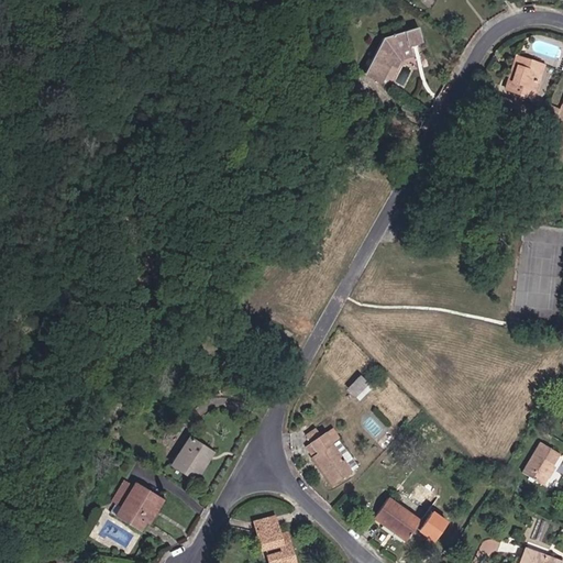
[(394,53),(408,48),(408,46),(422,41),(418,28),(383,37),(363,74),(379,81),(388,64),(394,53)]
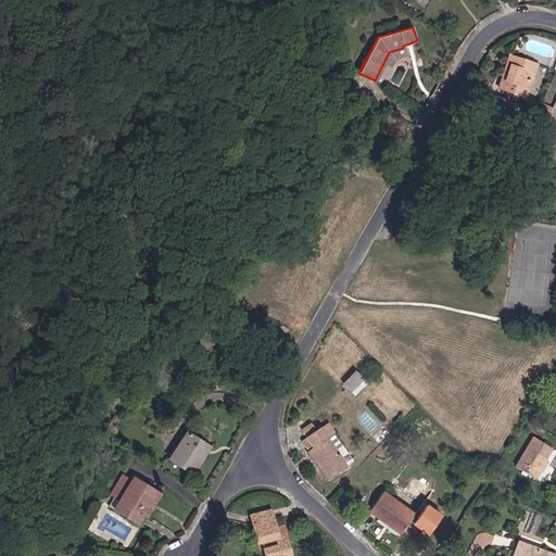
[(395,59),(405,55),(403,48),(389,52),(383,63),(391,66),(395,59)]
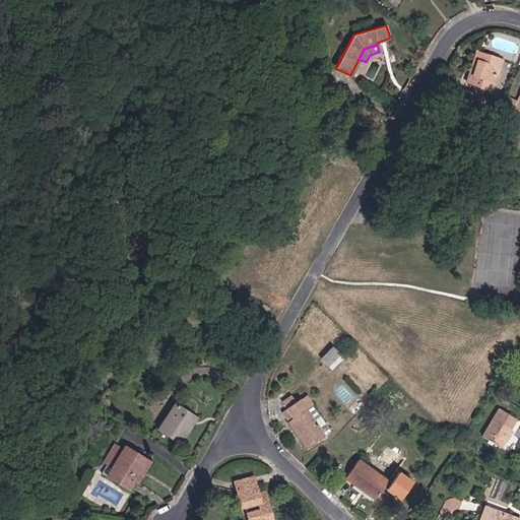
[(491,81),(499,59),(476,52),(473,60),(476,61),(472,75),(469,74),(466,82),(492,90),(495,82),(491,81)]
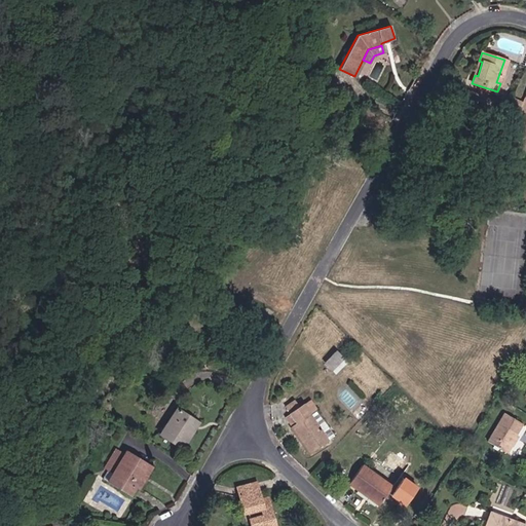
[(500,83),(508,61),(504,60),(496,82),(500,83)]
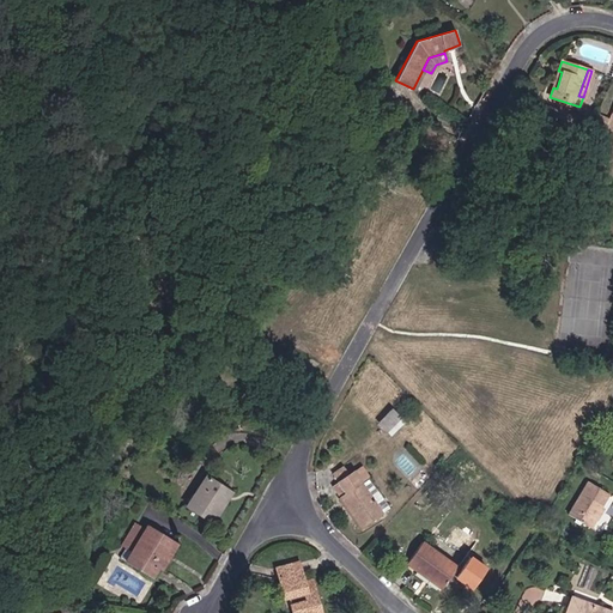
[(558,110),(546,105),(539,127),(551,132),(558,110)]
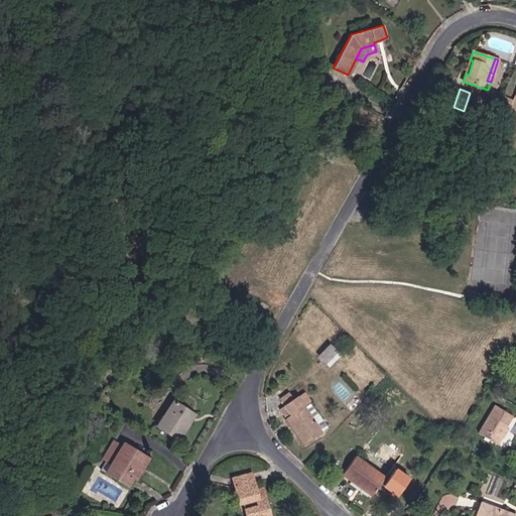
[(505,116),(512,100),(504,96),(498,112),(505,116)]
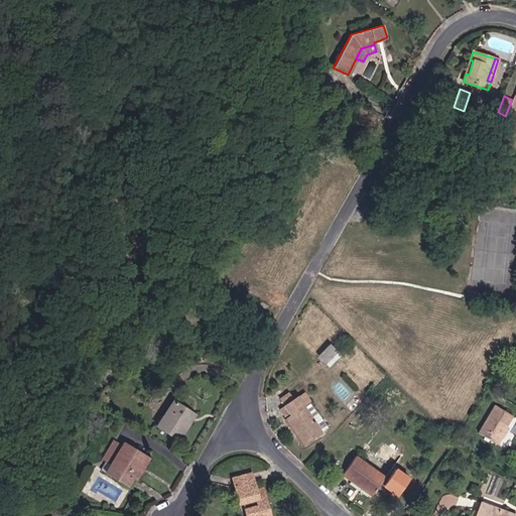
[(515,120),(515,96),(514,96),(512,100),(505,116),(515,120)]
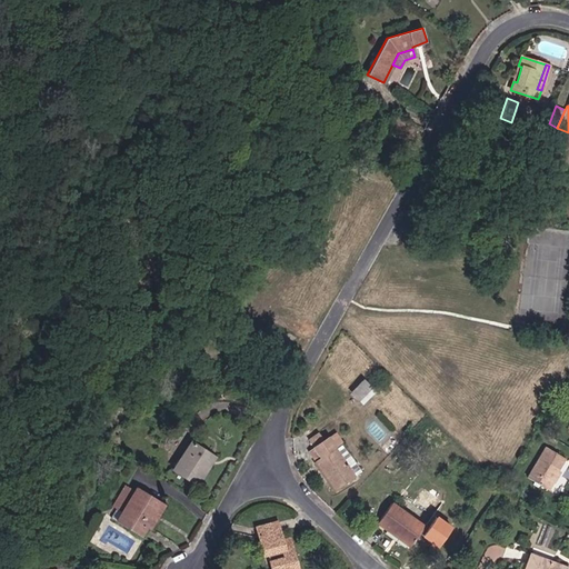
[(550,115),(540,110),(535,125),(543,129),(550,115)]
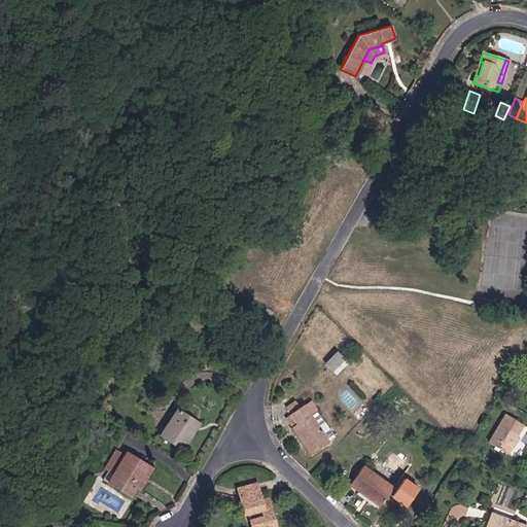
[(493,140),(496,131),(490,129),(486,137),(493,140)]
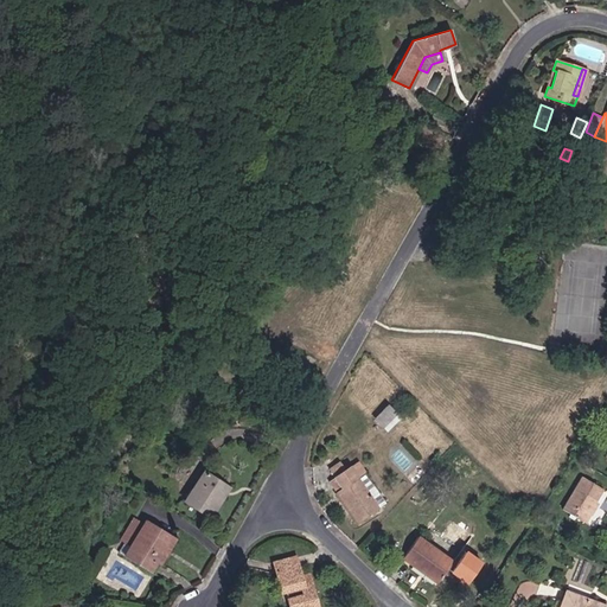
[(384,427),(396,414),(388,406),(376,419),(384,427)]
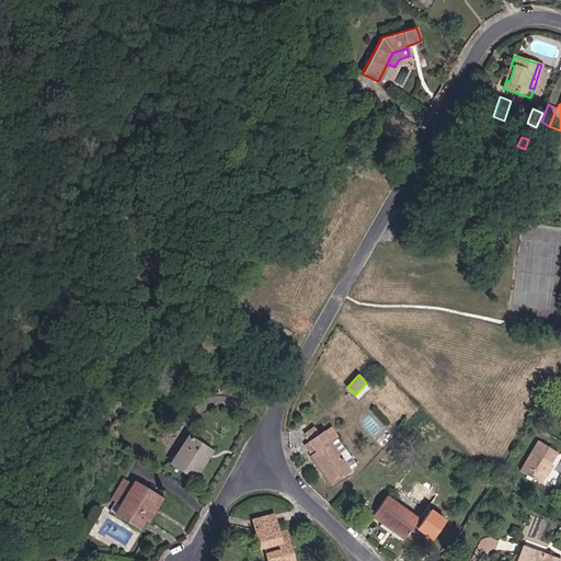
[(310,441),(319,435),(313,427),(305,433),(310,441)]
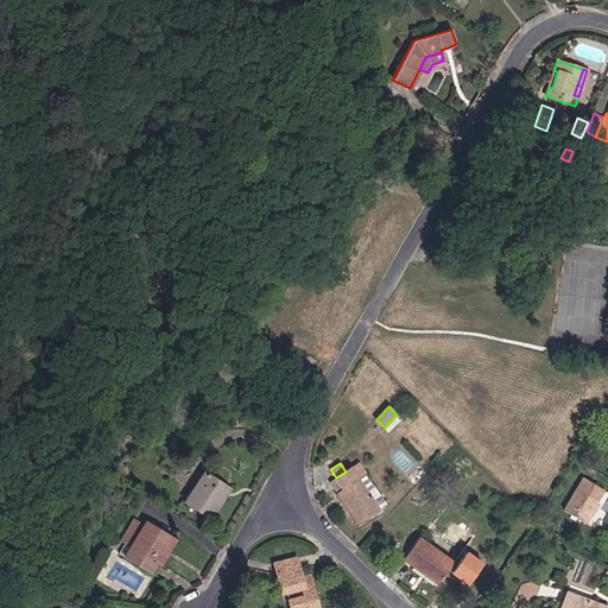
[(386,504),(358,463),(346,472),(336,477),(335,479),(342,489),(337,493),(359,524),(380,510),(380,508),(386,504)]
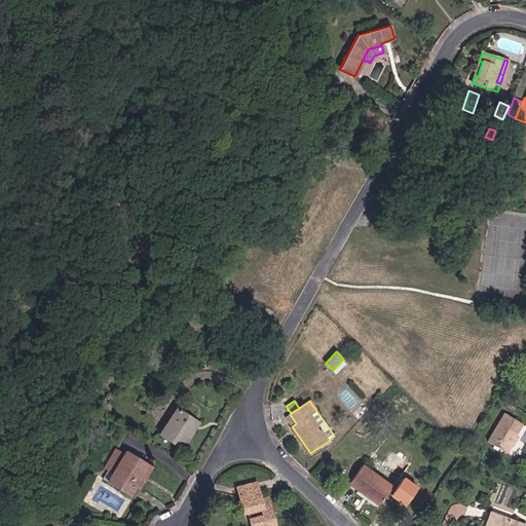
[(189,431),(196,420),(177,408),(160,435),(182,449),(192,434),(189,431)]
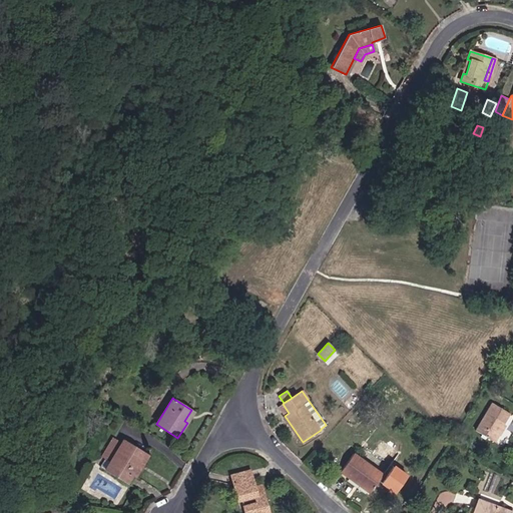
[(499,436),(506,425),(503,424),(510,414),(492,403),(475,431),(494,443),(498,436),(499,436)]
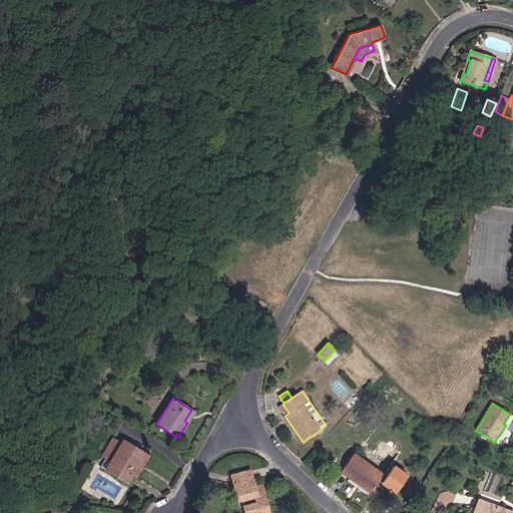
[(289,413),(283,404),(279,407),(285,416),(289,413)]
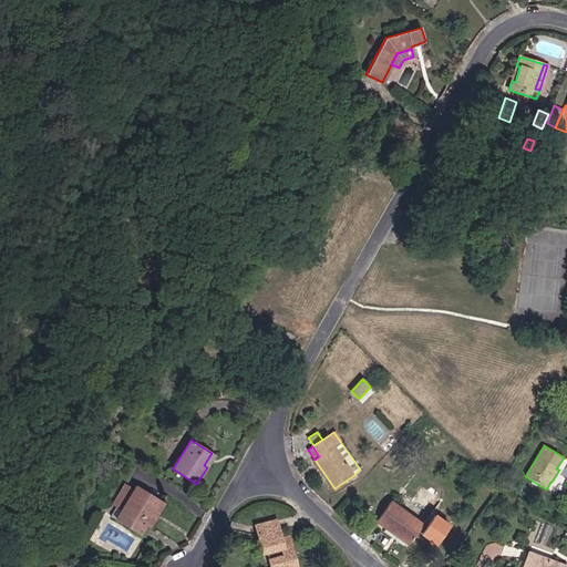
[(207,467),(215,455),(212,453),(204,465),(207,467)]
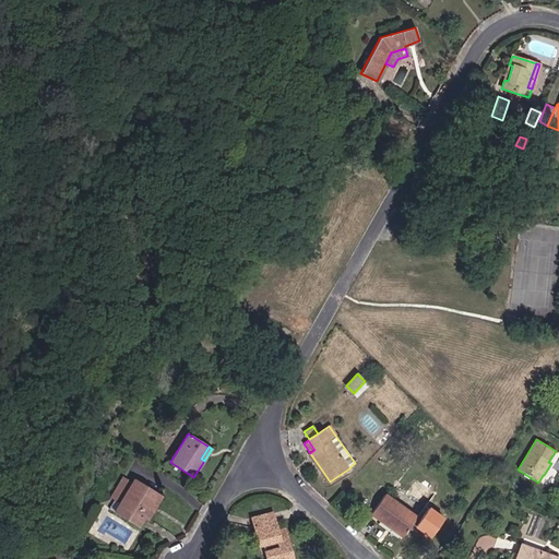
[(132,483),(123,477),(111,497),(116,500),(120,502),(132,483)]
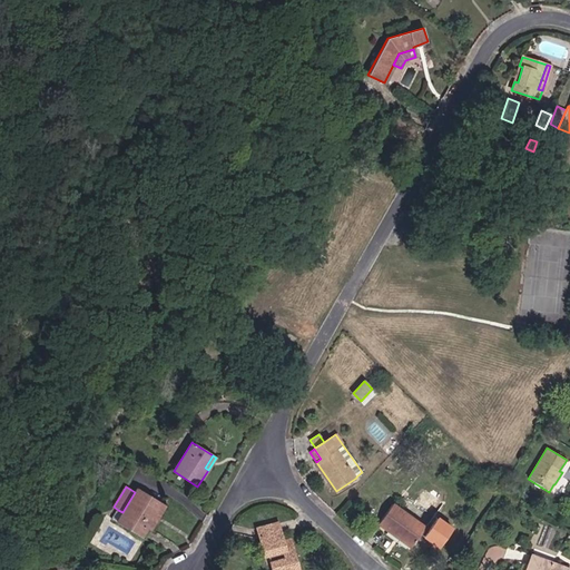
[(123,512),(118,510),(112,519),(129,529),(134,520),(147,529),(163,503),(137,489),(135,492),(123,512)]
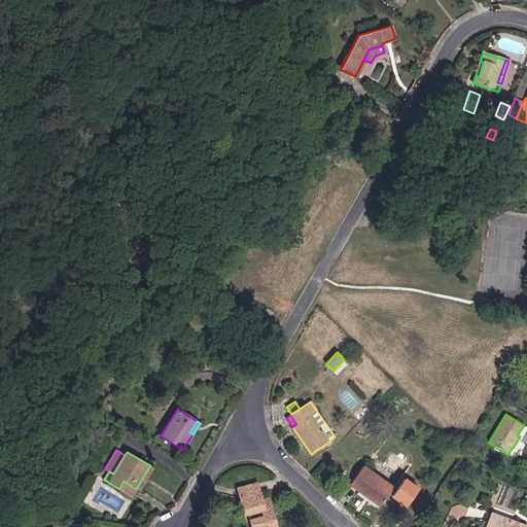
[(136,489),(124,481),(119,489),(133,497),(137,489),(139,491),(153,467),(150,465),(136,489)]
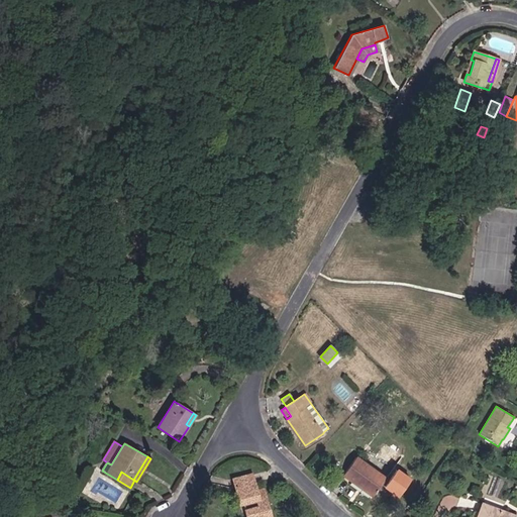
[(373,497),(386,479),(355,457),(343,476),(373,497)]
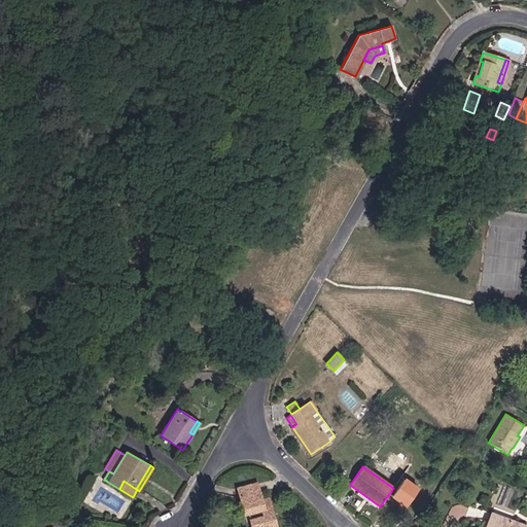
[(421,489),(407,480),(394,497),(408,507),(421,489)]
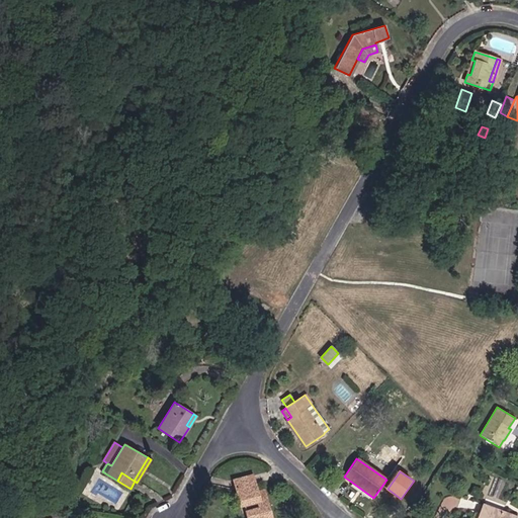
[(258,508),(256,501),(259,500),(257,492),(254,483),(251,484),(249,476),(233,481),(240,506),(244,504),(246,511),(245,511),(246,517),(270,517),(267,505),(258,508)]
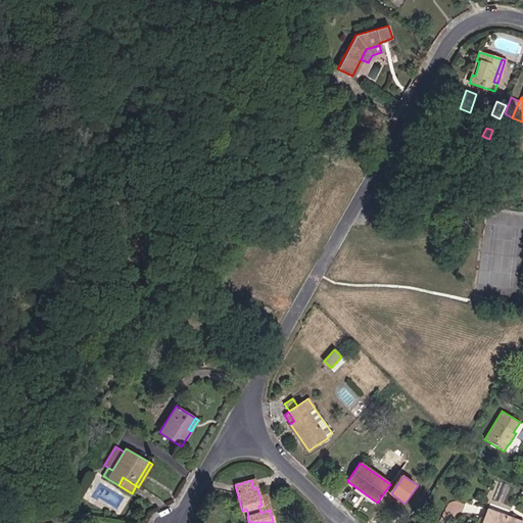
[(270,510),(266,495),(259,496),(262,505),(258,506),(260,513),(270,510)]
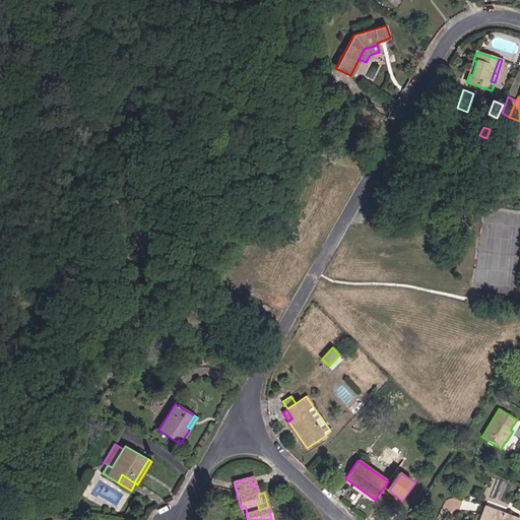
[(517,519),(518,519),(484,507),(479,519),(517,519)]
